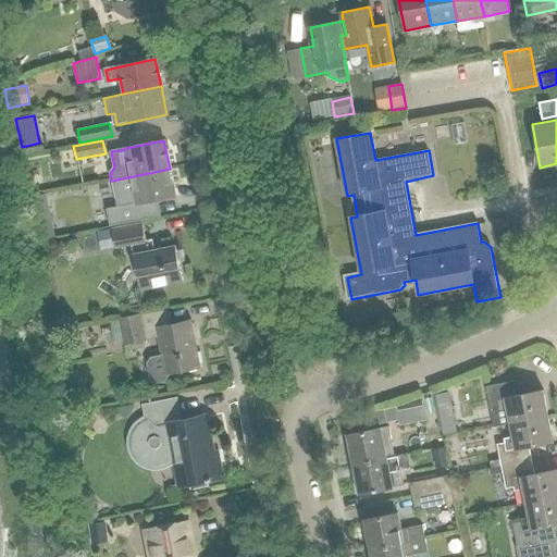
[(170,169),(112,181),(118,207),(107,209),(110,227),(149,219),(145,202),(175,196),(170,169)]
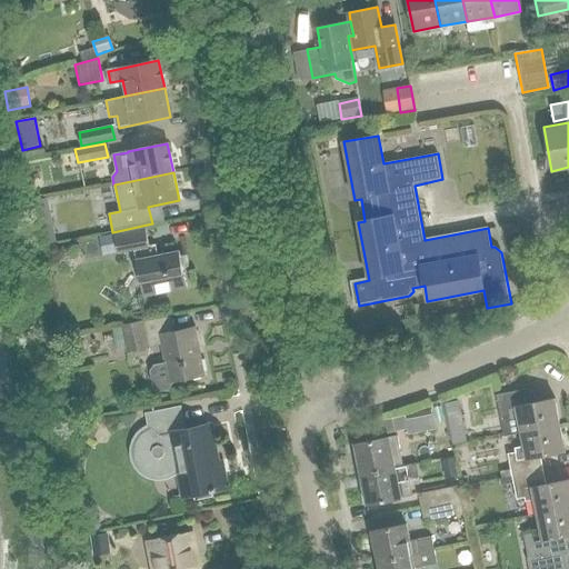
[(47,200),(33,202),(39,230),(53,227),(47,200)]
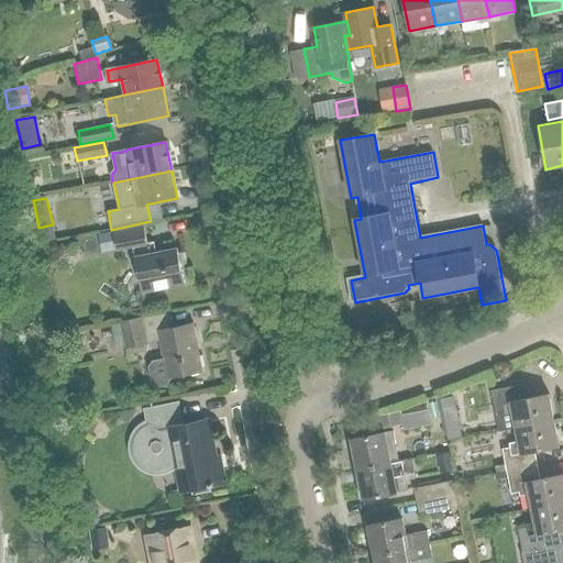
[(116,250),(132,246),(141,294),(185,285),(177,251),(150,256),(144,227),(112,233),(116,250)]
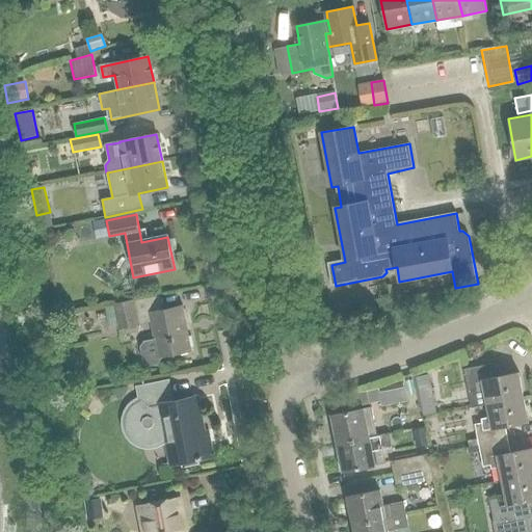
[(134,301),(114,306),(118,329),(139,325),(134,301)]
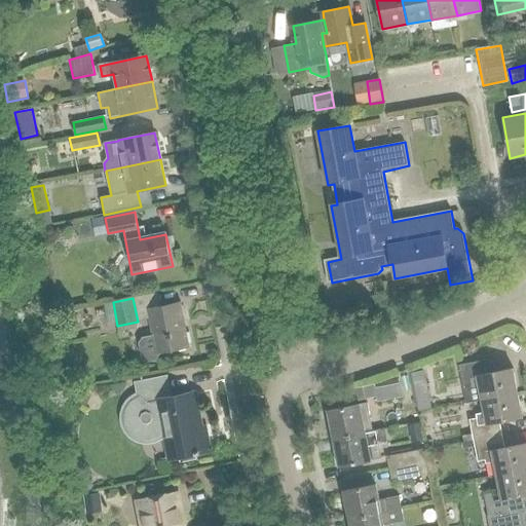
[(144,340),(142,344),(144,358),(148,360),(155,359),(157,354),(157,353),(189,346),(180,303),(148,309),(154,338),(144,340)]
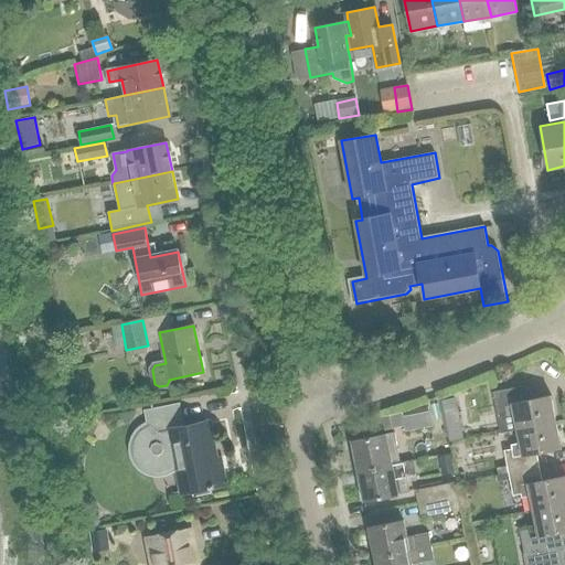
[(500,433),(518,429),(555,423),(551,396),(534,400),(531,385),(492,393),(500,433)]
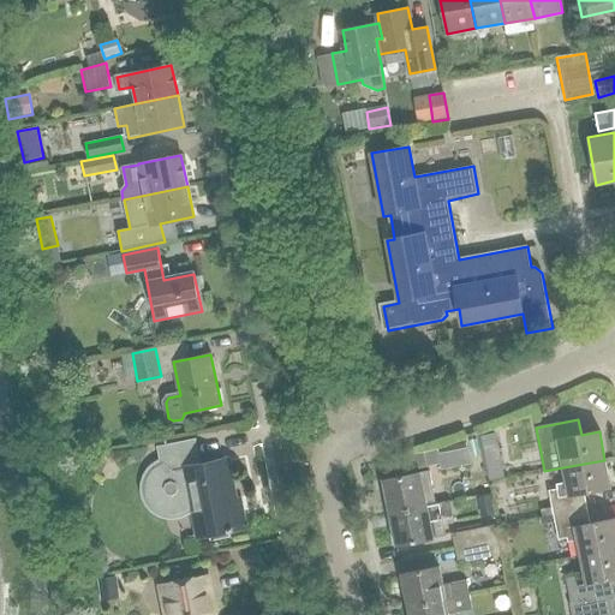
[(155,447),(159,464),(157,465),(153,466),(149,469),(144,472),(141,478),(138,485),(138,491),(139,499),(143,506),(148,511),(154,514),(160,517),(167,517),(174,515),(180,512),(185,508),(189,503),(190,502),(197,537),(227,530),(228,532),(246,527),(240,497),(236,499),(227,460),(198,466),(192,440),(155,447)]
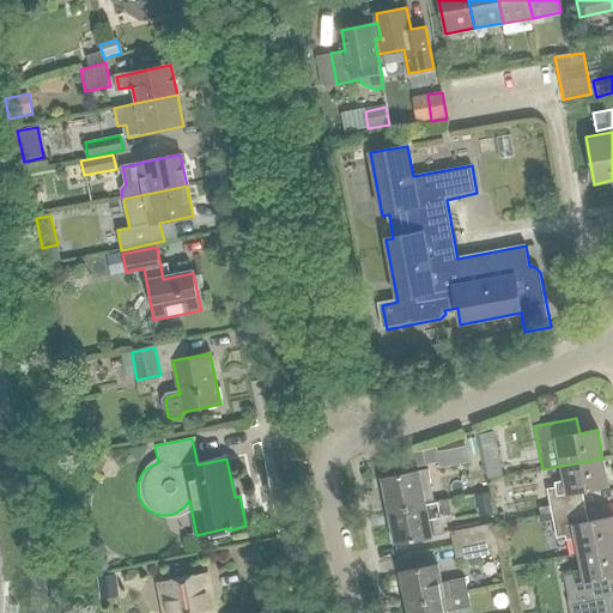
[(438,451),(436,453),(438,465),(439,468),(471,462),(467,447),(438,451)]
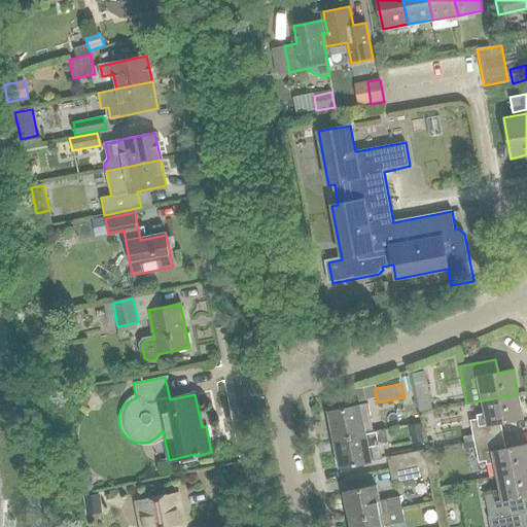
[(518,394),(483,400),(483,402),(486,414),(478,416),(478,420),(470,421),(473,434),(475,442),(511,435),(507,421),(523,418),(518,394)]
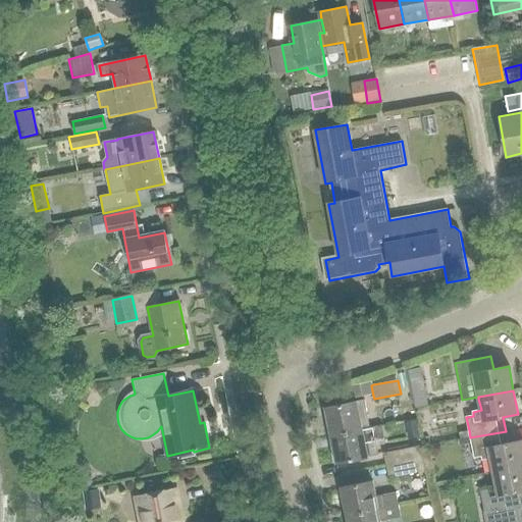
[(426,395),(413,397),(415,409),(428,406),(426,395)]
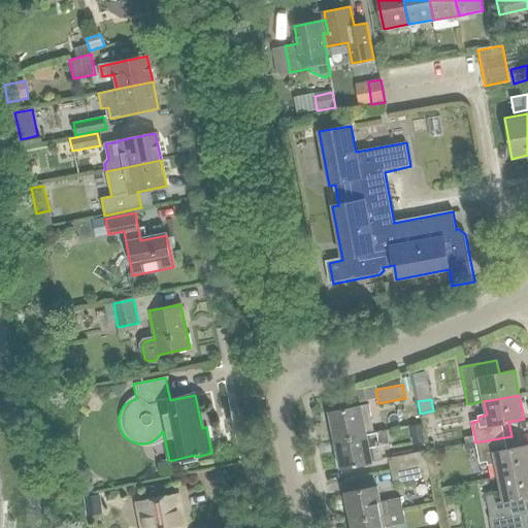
[(330,413),(335,441),(373,433),(367,405),(330,413)]
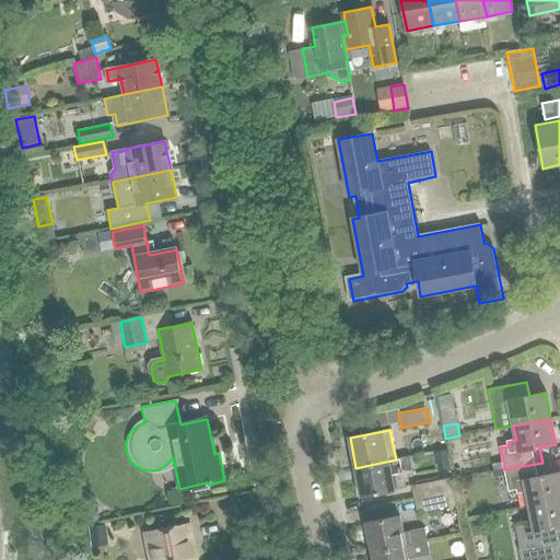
[(396,461),(396,459),(356,468),(362,498),(394,491),(391,475),(411,470),(408,457),(396,461)]
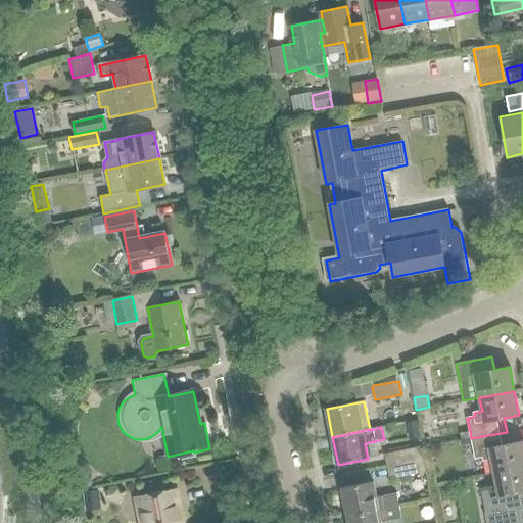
[(461,440),(471,438),(470,431),(460,433),(461,440)]
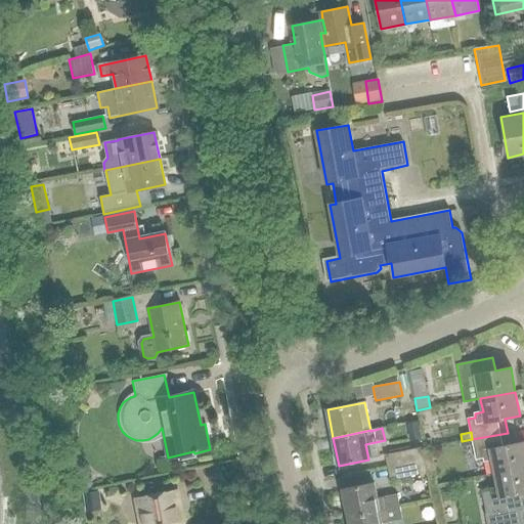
[(508,433),(472,439),(476,460),(483,459),(484,463),(491,461),(494,473),(523,467),(523,441),(510,445),(508,433)]
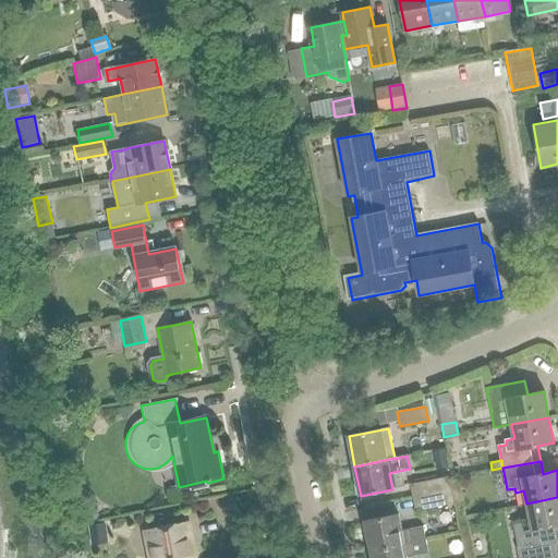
[(410,485),(412,499),(451,490),(449,477),(410,485)]
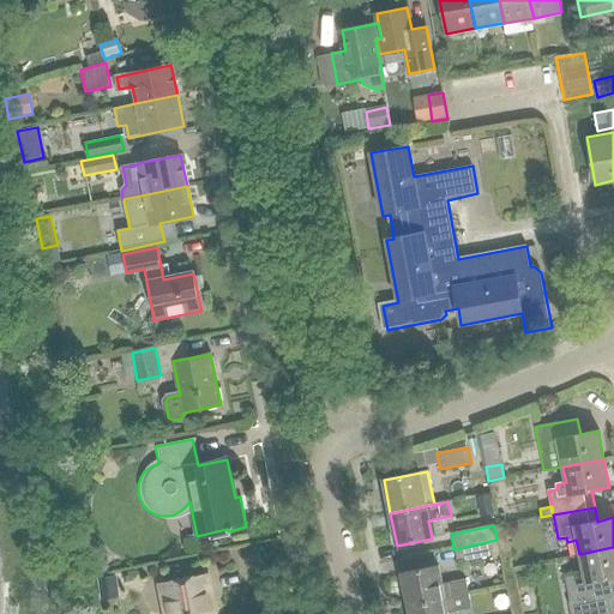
[(497,540),(453,549),(456,563),(500,554),(497,540)]
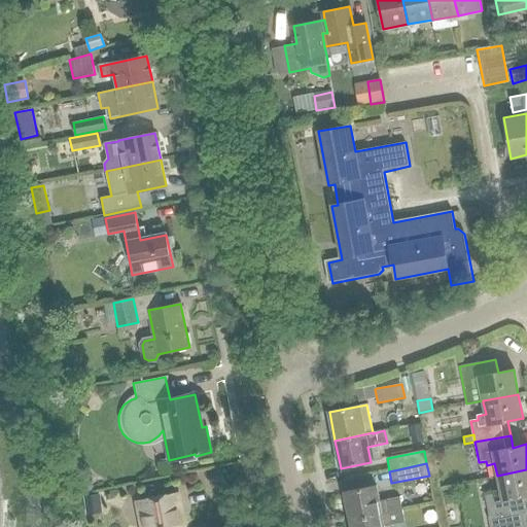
[(526,469),(497,476),(499,489),(491,491),(492,494),(485,495),(489,517),(488,517),(490,526),(522,526),(519,512),(525,511),(523,496),(526,495),(526,469)]
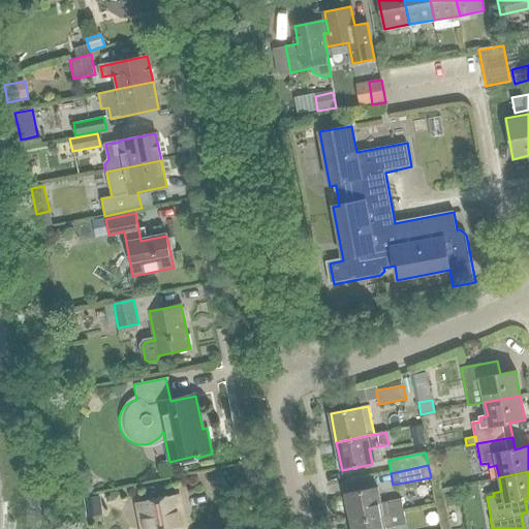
[(91,493),(94,489),(92,484),(87,481),(83,484),(81,488),(82,493),(87,495),(91,493)]
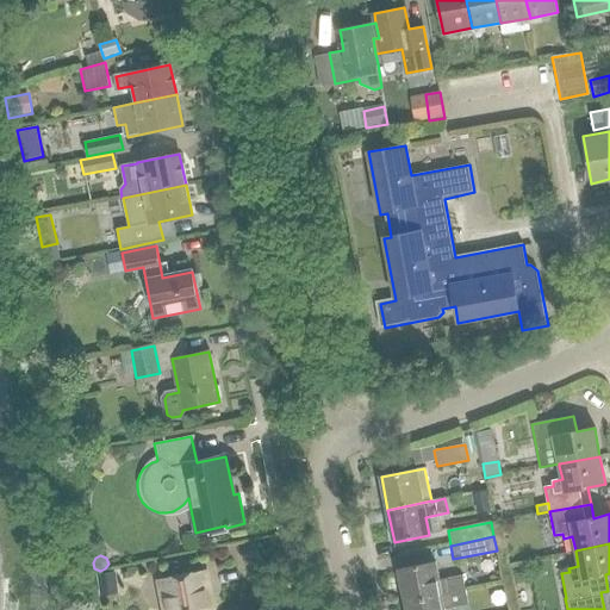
[(405,603),(464,592),(460,578),(437,582),(435,565),(399,571),(405,603)]
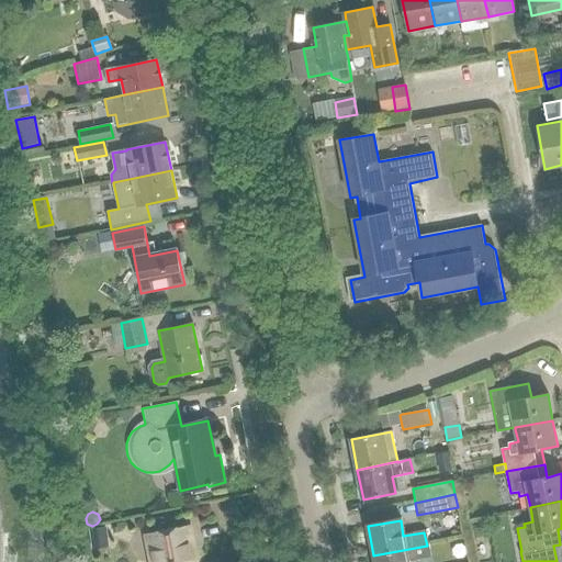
[(110,548),(108,527),(89,529),(91,550),(110,548)]
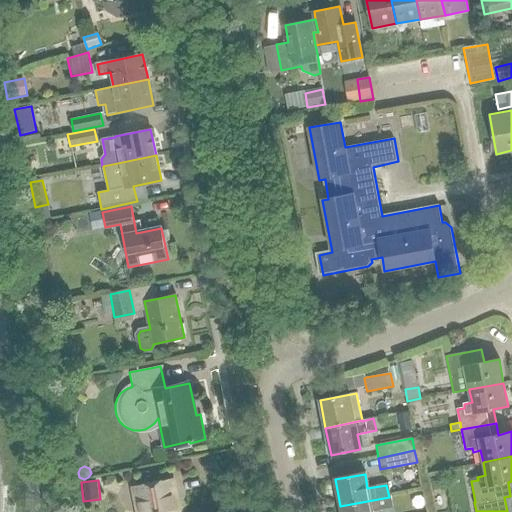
[(179,511),(173,481),(134,488),(139,511),(179,511)]
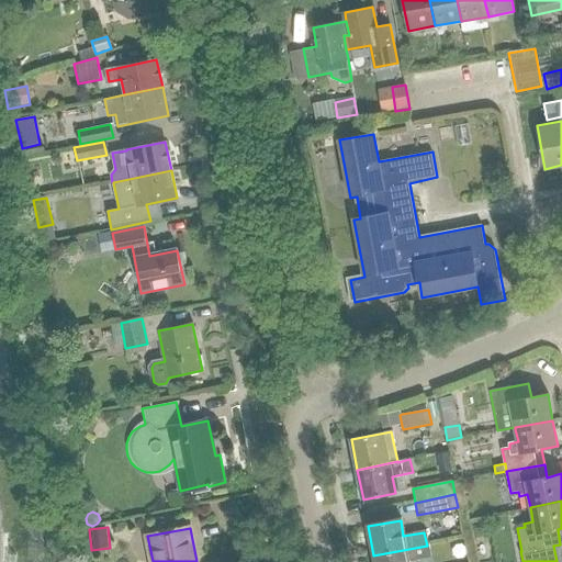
[(427,546),(373,555),(373,561),(412,561),(429,559),(427,546)]
